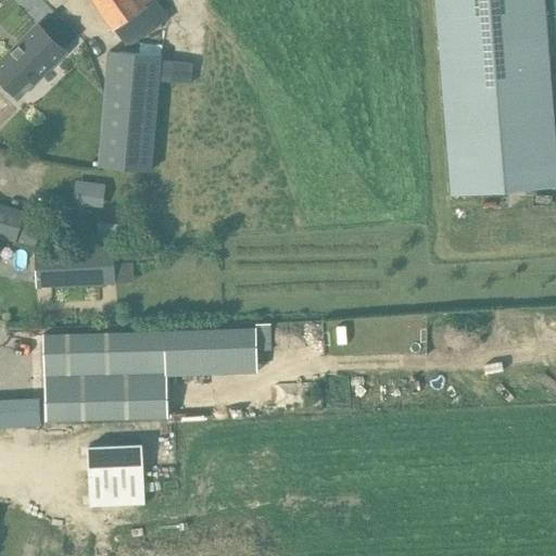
[(168,20),(155,0),(93,0),(114,29),(115,28),(128,48),(168,20)]
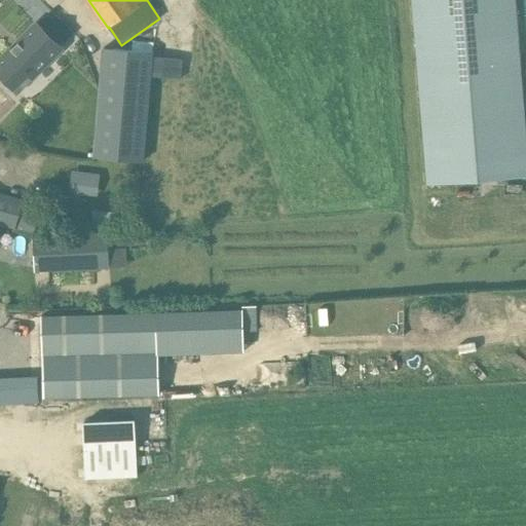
[(525,173),(525,151),(514,0),(411,0),(425,181),(525,173)]
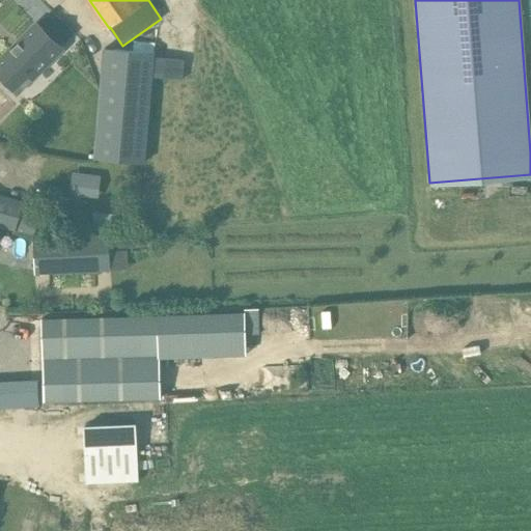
[(158,36),(156,53),(104,48),(93,158),(144,163),(151,76),(180,79),(187,24),(159,21),(158,36)]
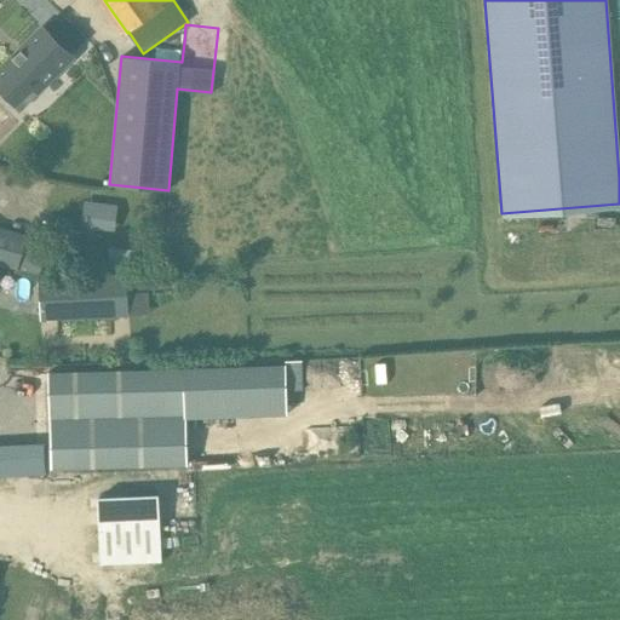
[(42,30),(0,73),(0,86),(16,102),(30,86),(36,92),(70,57),(42,30)]
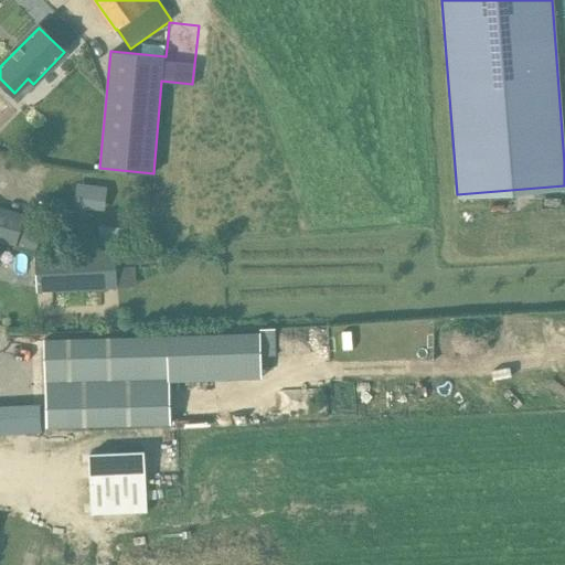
[(91,185),(87,209),(102,211),(105,188),(91,185)]
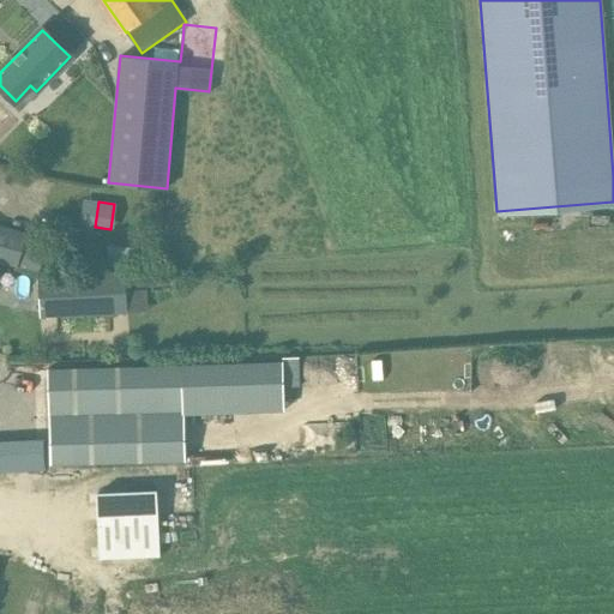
[(0,262),(18,268),(23,252),(28,235),(0,226),(0,262)]
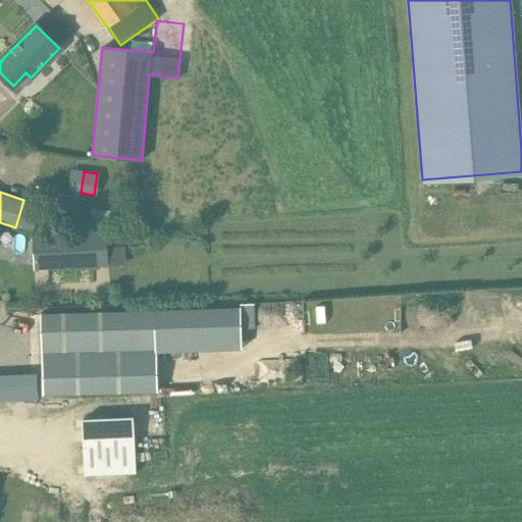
[(108,267),(106,231),(32,236),(34,272),(108,267)]
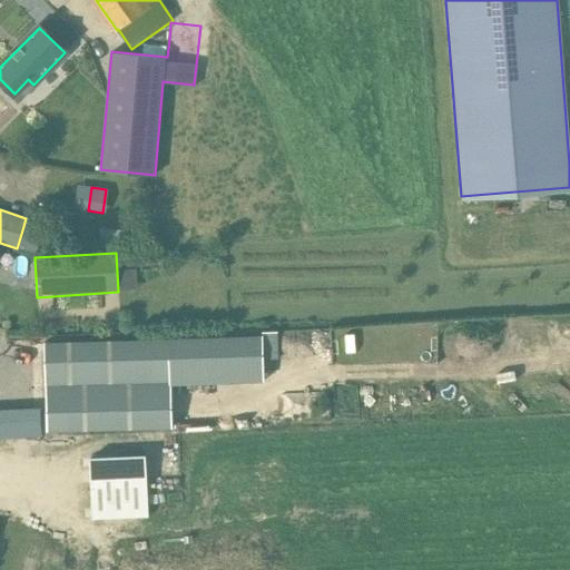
[(47,432),(172,426),(170,382),(261,380),(259,336),(43,343),(47,432)]
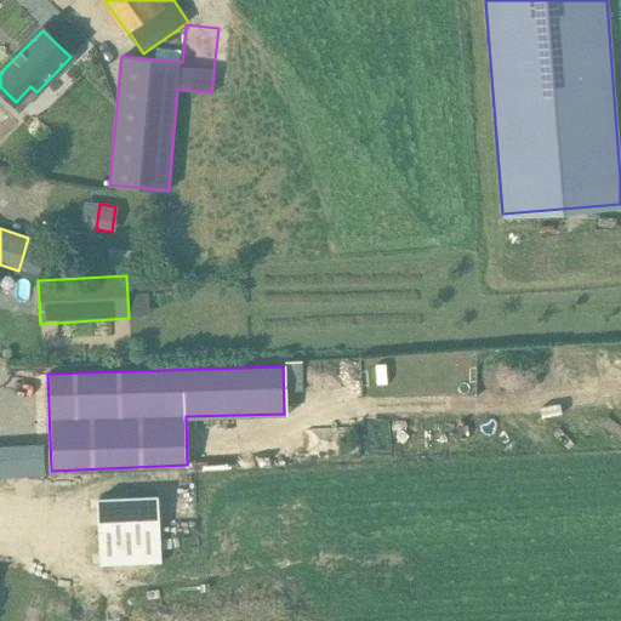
[(0,476),(44,474),(43,442),(0,443),(0,476)]
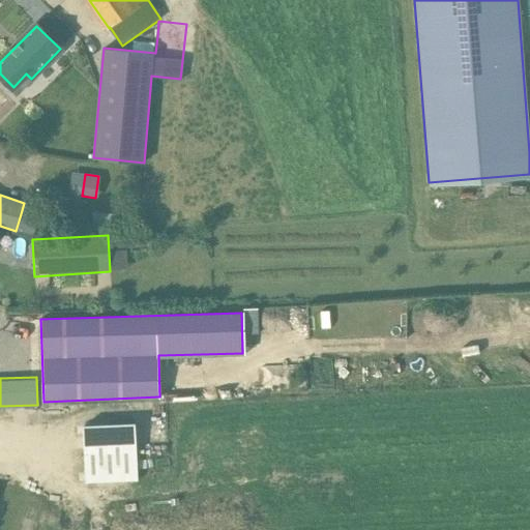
[(135,423),(84,425),(87,481),(138,479),(135,423)]
